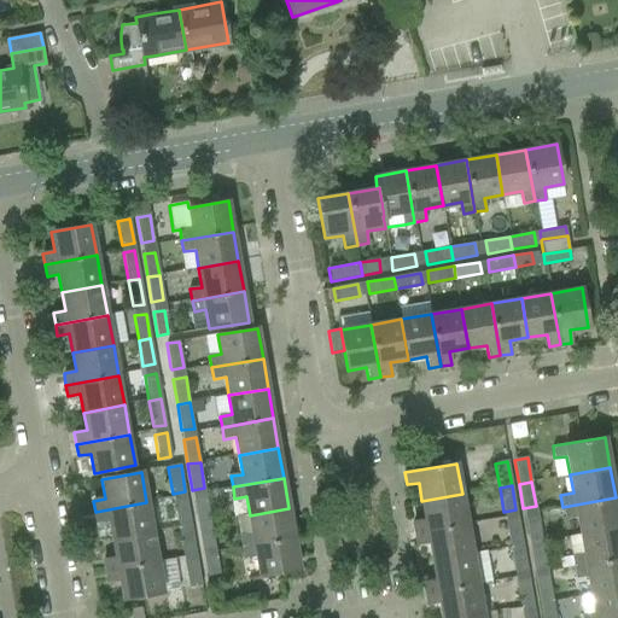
[(413,522),(415,532),(467,524),(462,494),(421,501),(425,520),(413,522)]
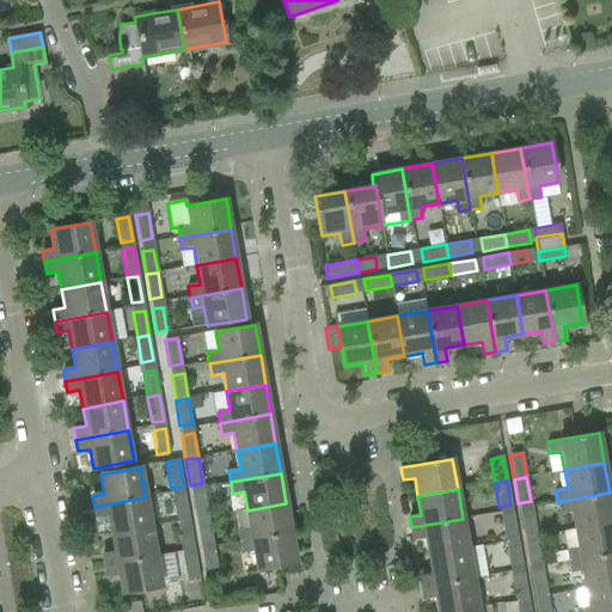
[(204,491),(191,494),(196,519),(208,516),(204,491)]
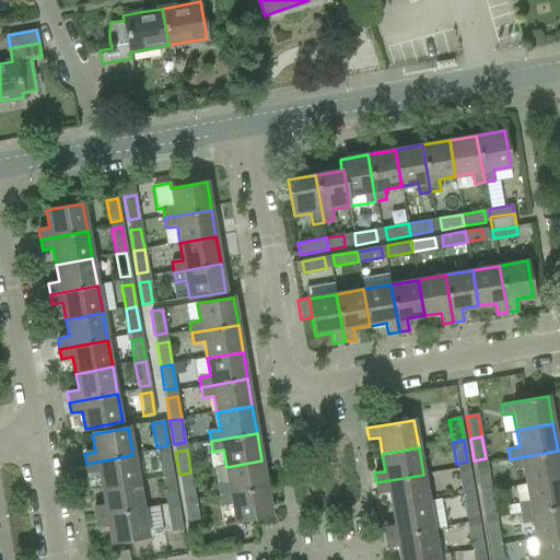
[(559,465),(558,451),(510,459),(512,469),(523,468),(526,485),(559,478),(559,465)]
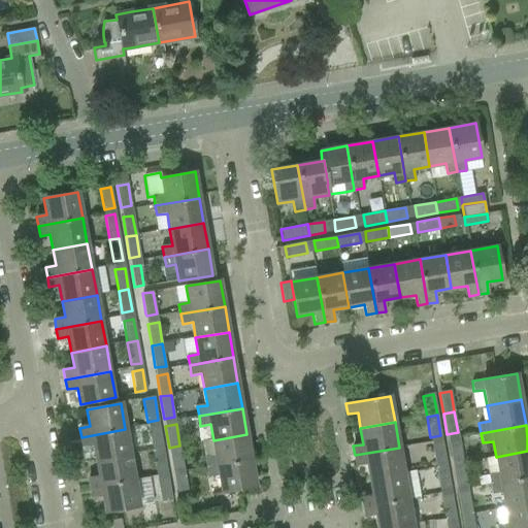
[(159,427),(149,429),(153,451),(163,449),(159,427)]
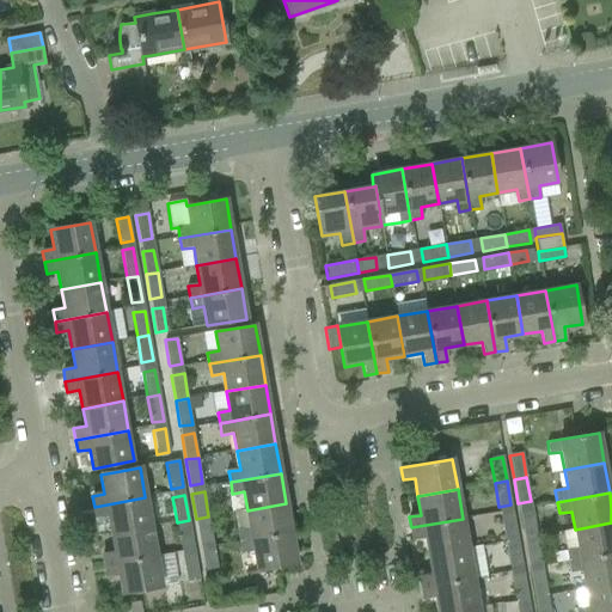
[(108,516),(111,534),(151,527),(145,497),(95,507),(97,518),(108,516)]
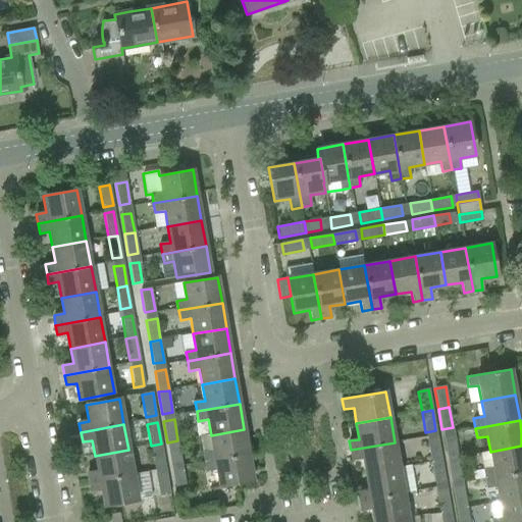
[(203,453),(205,462),(248,455),(244,429),(211,435),(213,451),(203,453)]
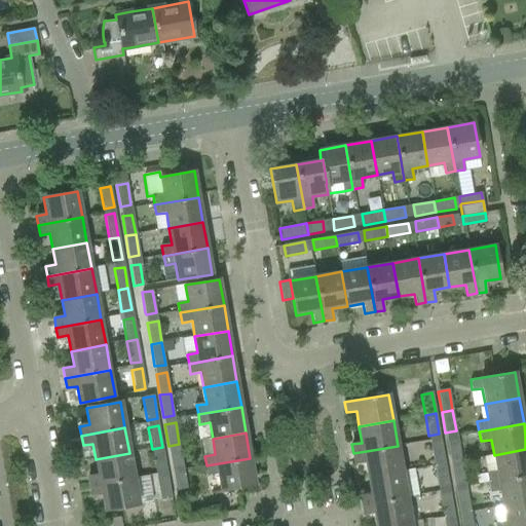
[(460,461),(457,440),(446,442),(450,462),(460,461)]
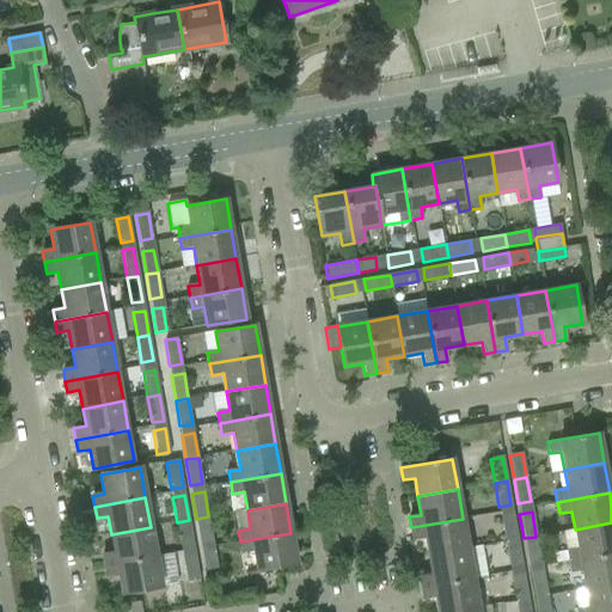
[(512,515),(500,518),(505,542),(516,539),(512,515)]
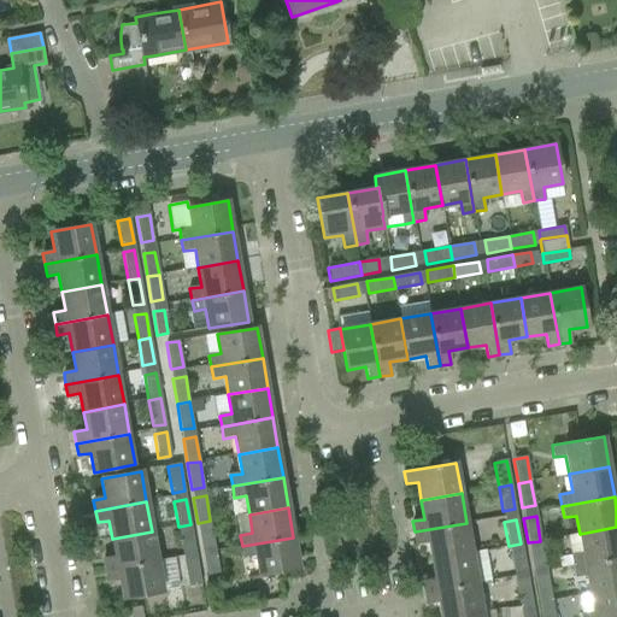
[(210,521),(198,523),(201,547),(215,545),(210,521)]
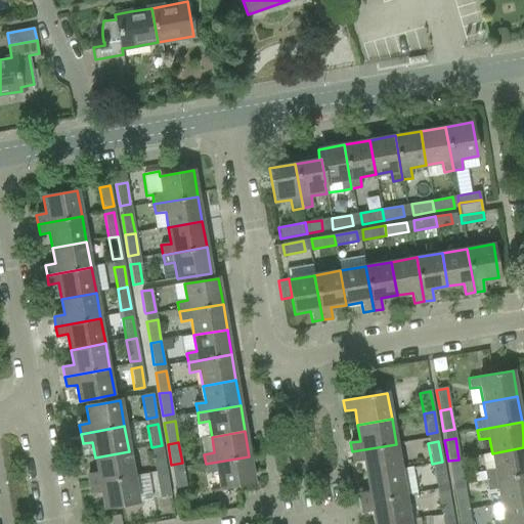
[(364,460),(366,476),(400,470),(396,444),(352,451),(354,462),(364,460)]
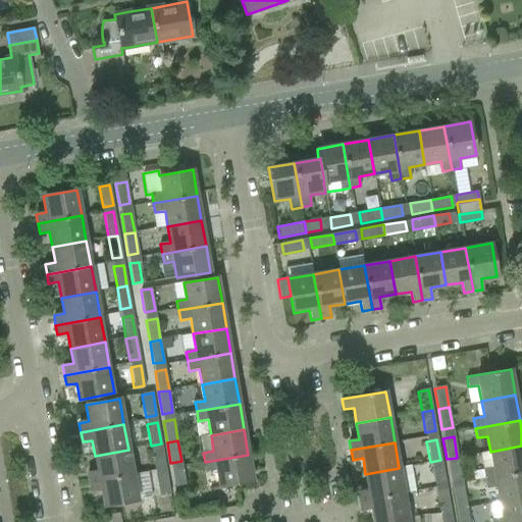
[(161,444),(151,446),(154,468),(165,466),(161,444)]
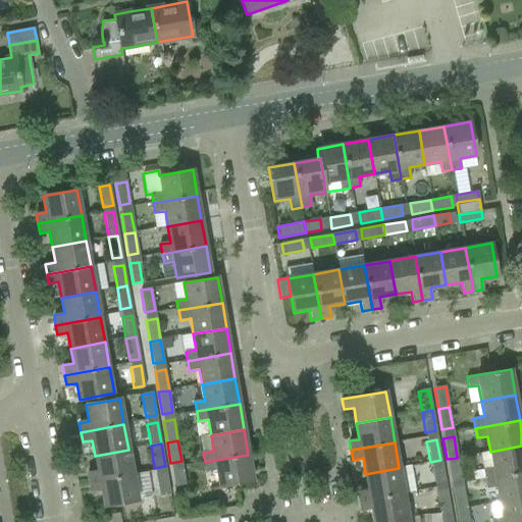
[(492,467),(483,469),(484,478),(521,471),(521,446),(490,452),(492,467)]
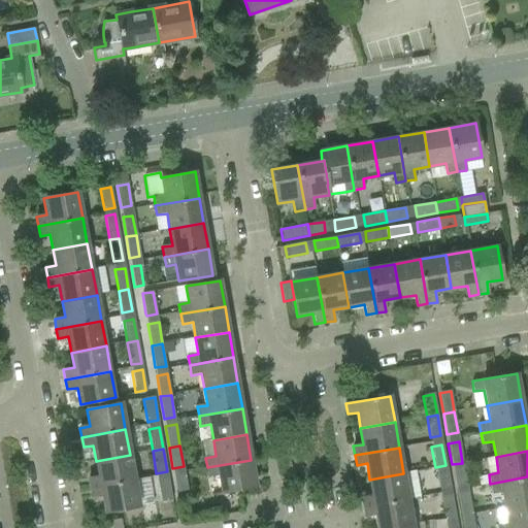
[(89,479),(91,489),(134,481),(130,455),(96,461),(99,476),(89,479)]
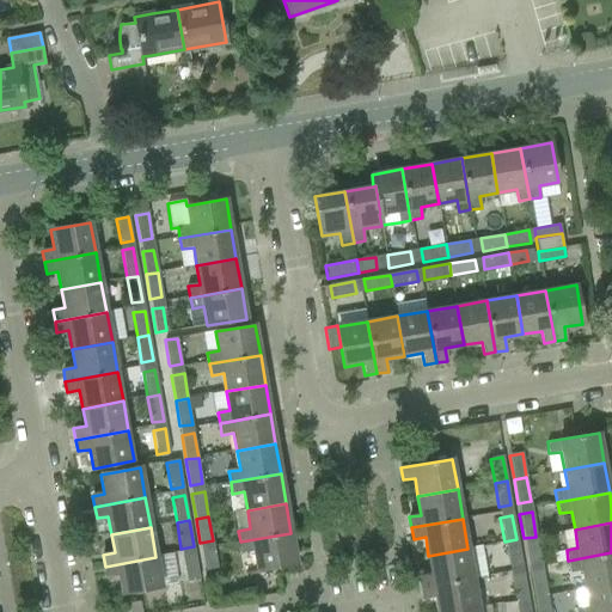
[(291,533),(240,542),(243,554),(255,551),(257,570),(297,563),(291,533)]
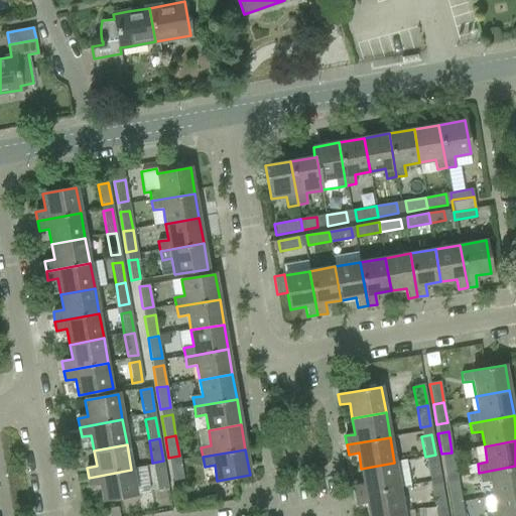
[(456,473),(452,453),(441,454),(444,474),(456,473)]
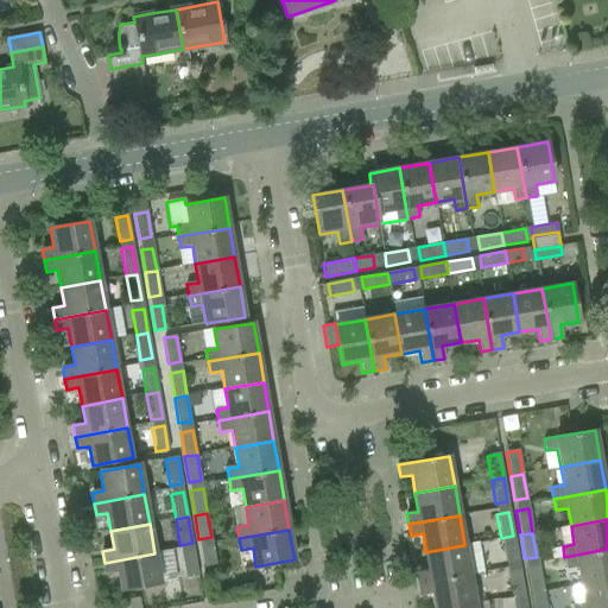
[(517,561),(513,536),(501,538),(505,562),(517,561)]
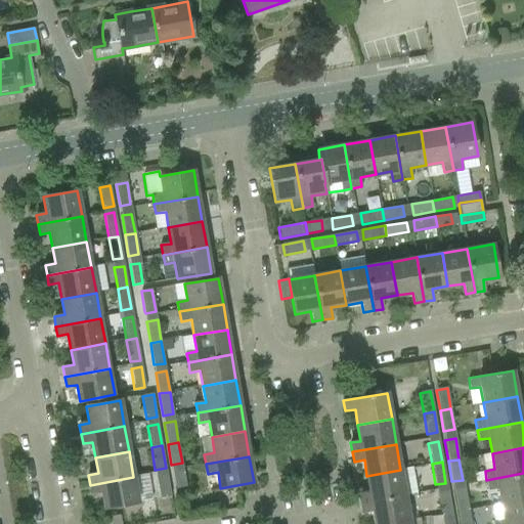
[(359,493),(361,503),(405,495),(400,470),(366,476),(369,491),(359,493)]
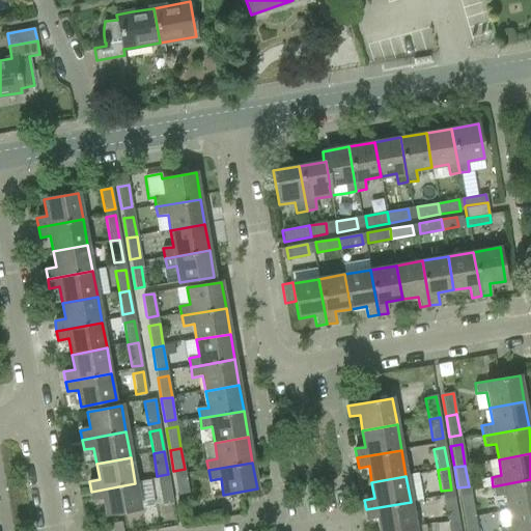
[(175,481),(179,502),(190,500),(186,479),(175,481)]
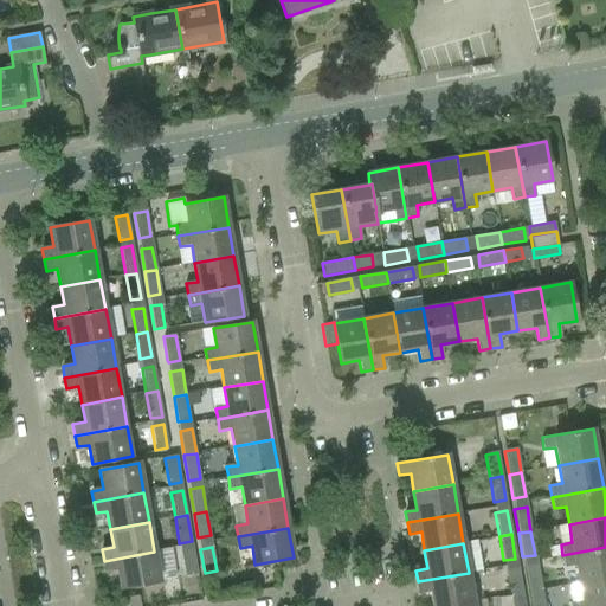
[(577,565),(580,582),(605,578),(605,547),(562,555),(565,567),(577,565)]
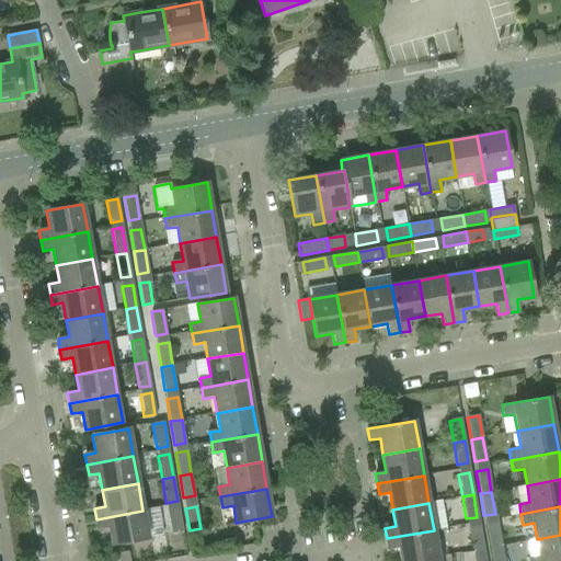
[(168,512),(171,534),(183,531),(179,510),(168,512)]
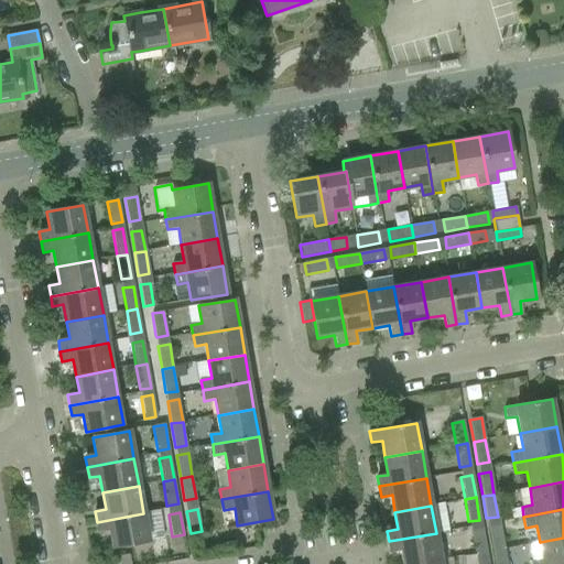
[(143,513),(97,522),(98,532),(109,530),(112,548),(149,541),(143,513)]
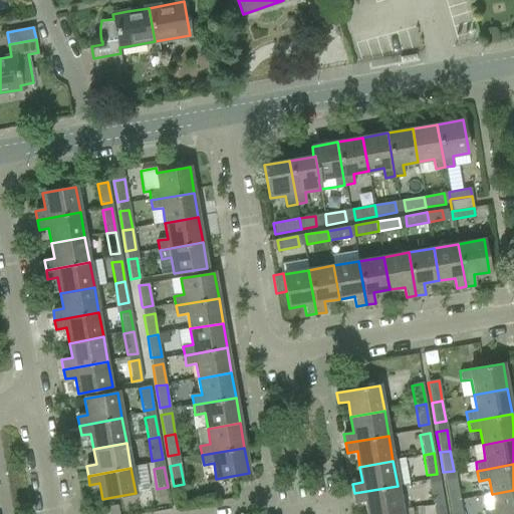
[(459,500),(455,480),(445,481),(449,502),(459,500)]
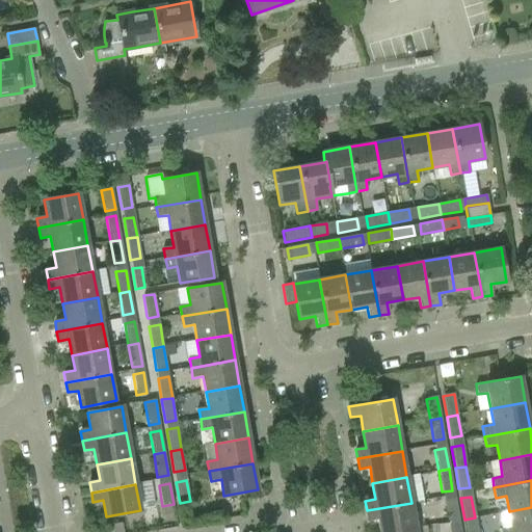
[(458,521),(454,500),(444,502),(447,523),(458,521)]
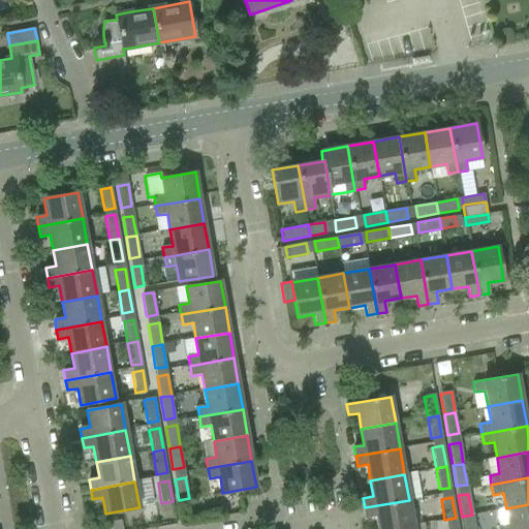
[(376,516),(378,528),(392,528),(413,526),(409,500),(365,507),(366,518),(376,516)]
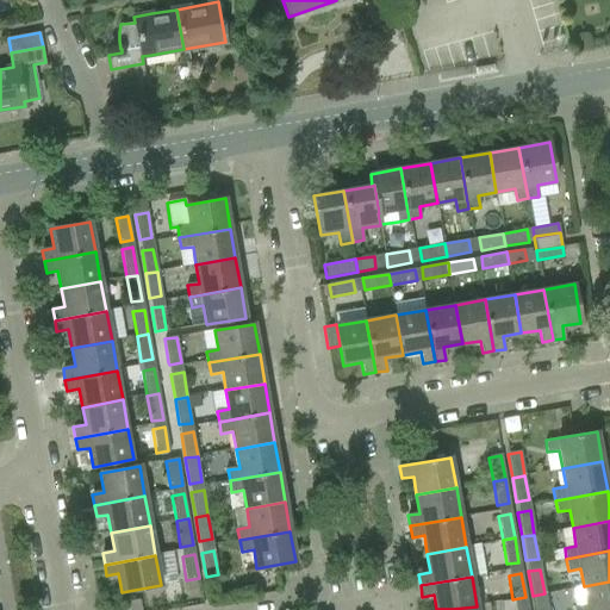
[(576,607),(576,609),(609,609),(609,582),(584,586),(586,605),(576,607)]
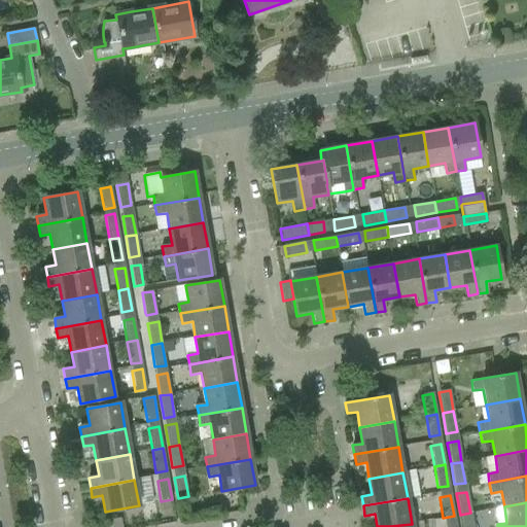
[(461,526),(472,526),(470,513),(460,515),(461,526)]
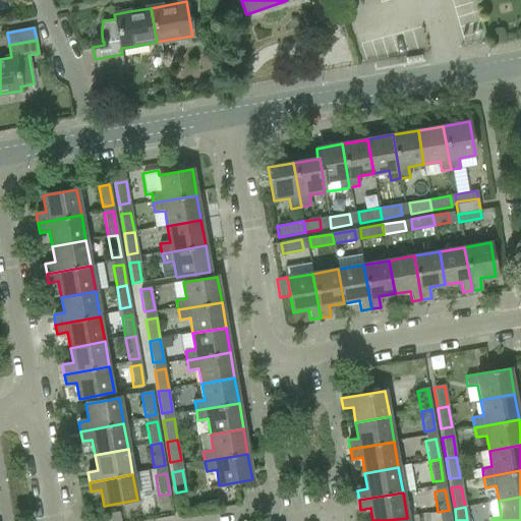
[(438,512),(439,520),(450,520),(449,510),(438,512)]
